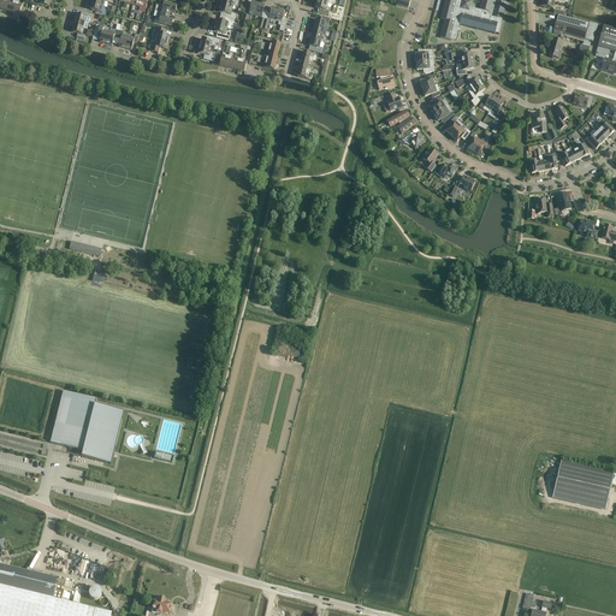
[(439,39),(445,40),(451,41),(450,40),(450,39),(455,41),(457,31),(460,33),(460,29),(458,29),(460,24),(490,33),(495,34),(496,33),(499,34),(502,23),(501,23),(502,19),(504,10),(507,4),(491,0),(481,0),(480,10),(471,7),(472,0),(445,0),(442,19),(440,19),(445,21),(440,37),(439,37),(439,39)]
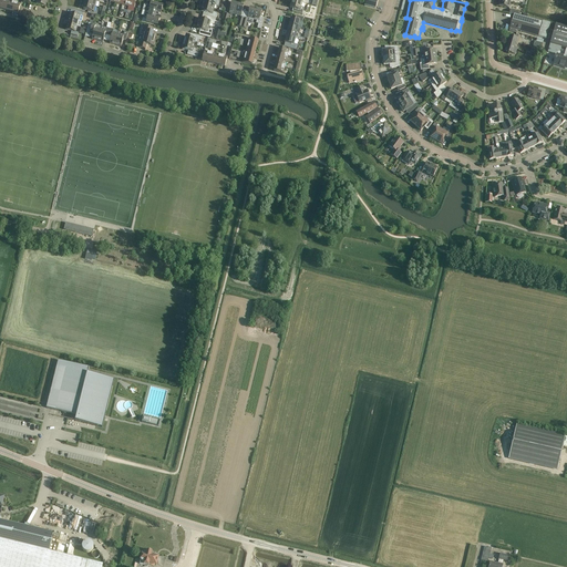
[(292,11),(298,13),(302,14),(303,10),(305,8),(301,7),(302,3),(292,1),(290,8),(292,9),(292,11)]
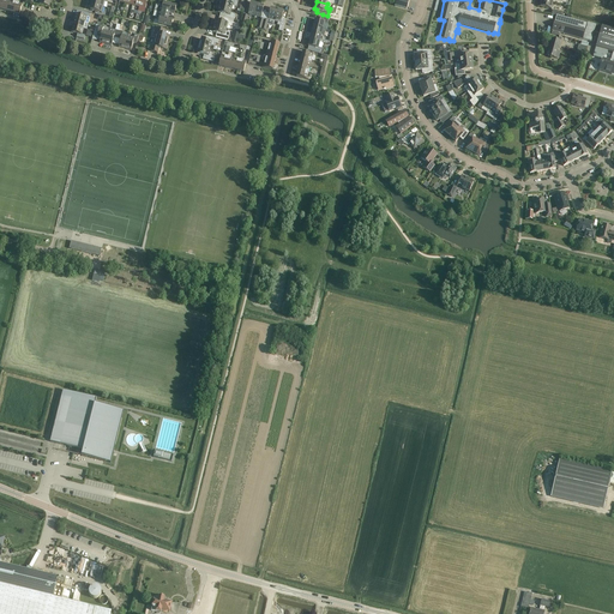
[(155,11),(167,14),(168,11),(174,13),(176,6),(164,2),(163,7),(160,6),(160,5),(156,5),(155,11)]
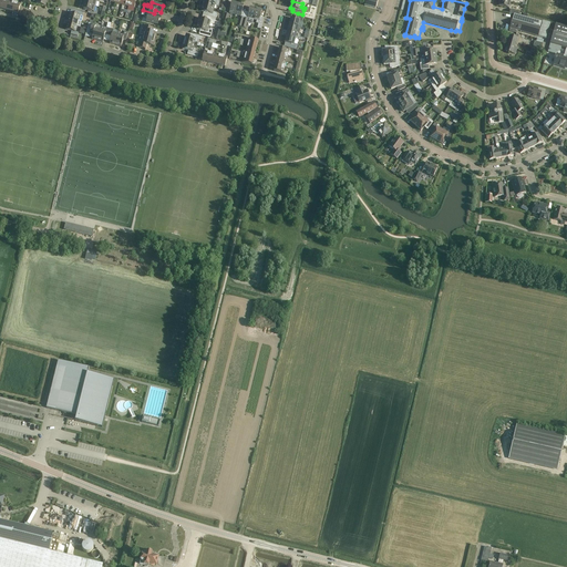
[(83,9),(92,11),(92,14),(98,16),(98,13),(94,12),(95,7),(84,4),(83,9)]
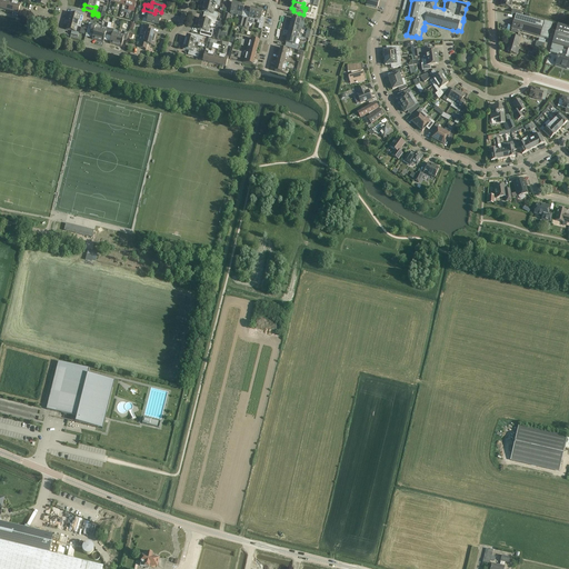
[(213,12),(215,9),(203,6),(201,11),(209,13),(208,17),(216,19),(218,13),(213,12)]
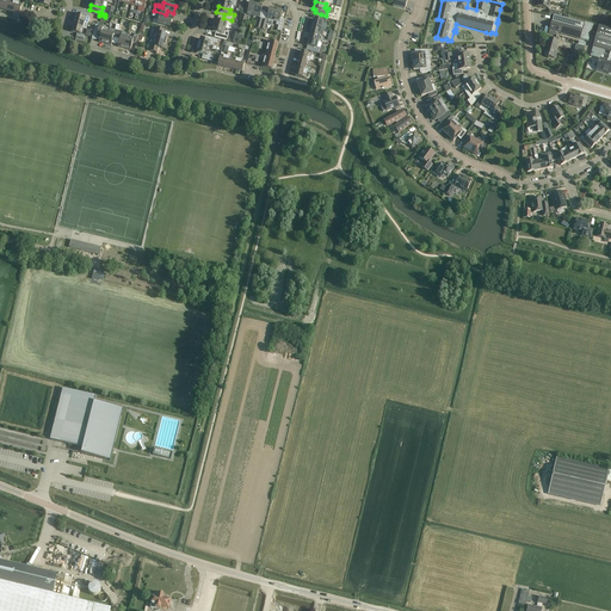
[(270,8),(266,19),(266,22),(263,20),(260,30),(264,30),(266,23),(272,25),(273,22),(276,10),(270,8)]
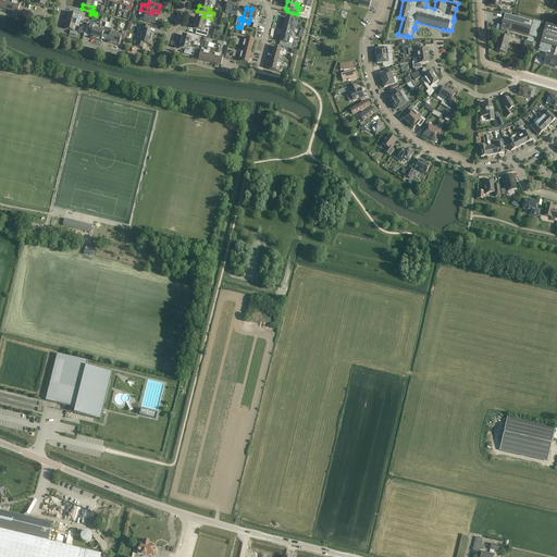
[(254,24),(252,28),(257,29),(259,20),(256,19),(258,11),(251,9),(249,20),(252,20),(251,23),(254,24)]
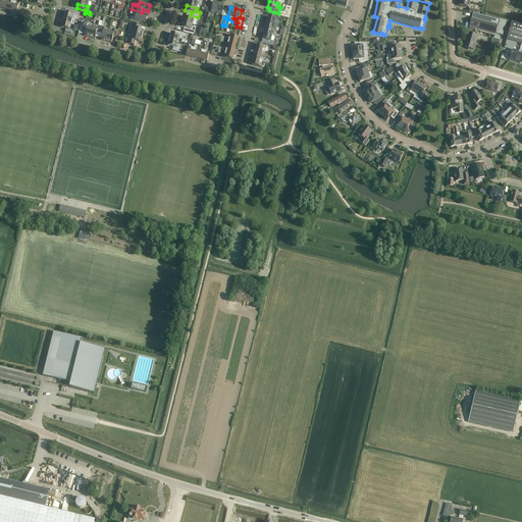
[(135,20),(141,21),(145,22),(147,16),(141,15),(142,12),(132,9),(131,13),(134,13),(134,15),(136,16),(135,20)]
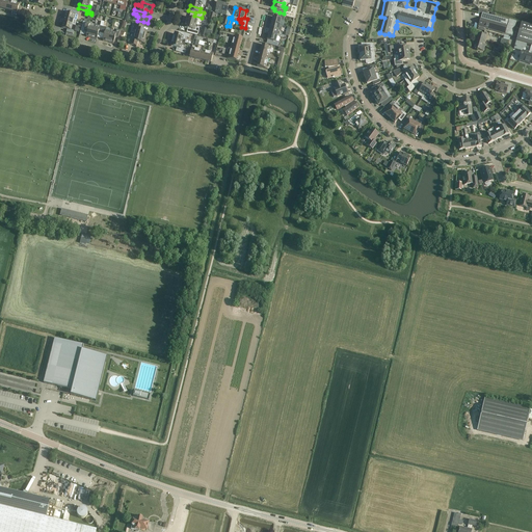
[(64,18),(77,21),(79,12),(72,10),(72,14),(65,12),(64,18)]
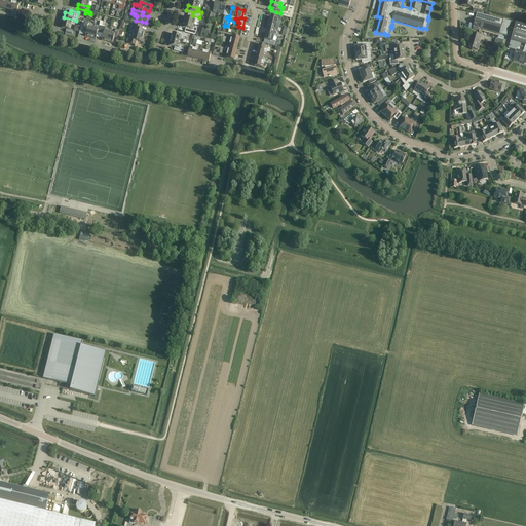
[(474,26),(473,29),(478,31),(479,31),(480,28),(499,34),(501,28),(501,26),(500,26),(502,21),(477,13),(476,19),(473,26),(474,26)]
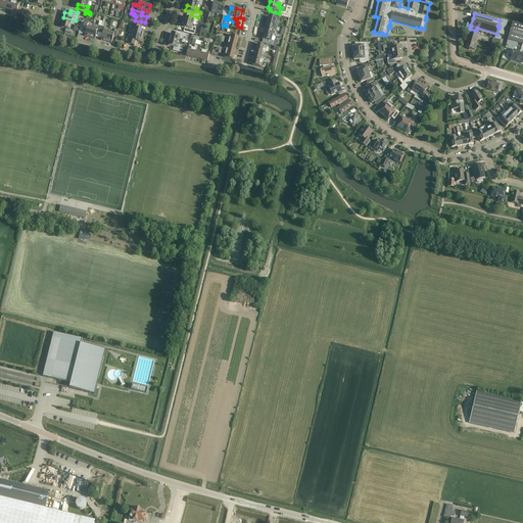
[(267,22),(275,25),(277,20),(279,20),(280,16),(273,14),(272,18),(268,17),(267,22)]
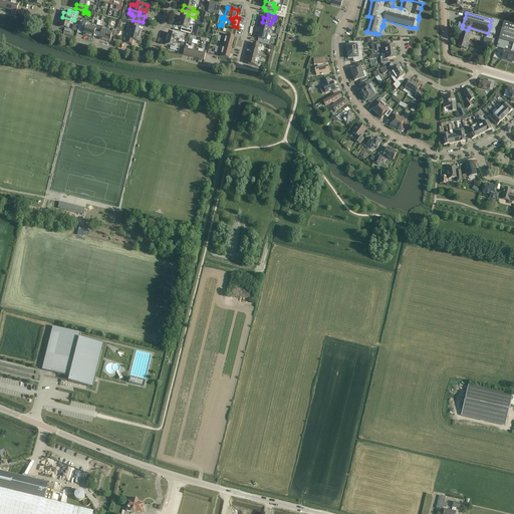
[(188,18),(181,16),(179,22),(189,24),(190,21),(194,22),(195,17),(188,15),(188,18)]
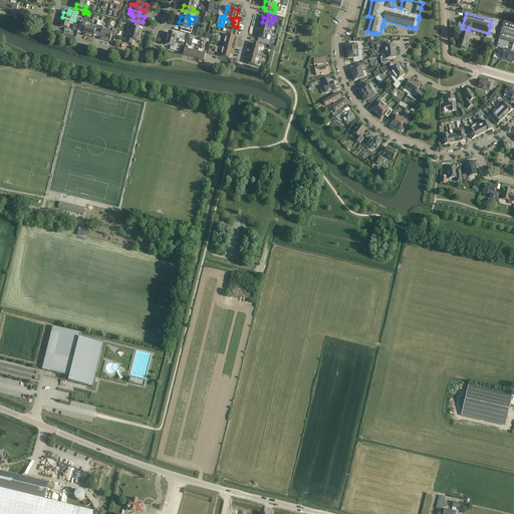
[(74,20),(62,17),(60,22),(70,24),(72,25),(74,20)]
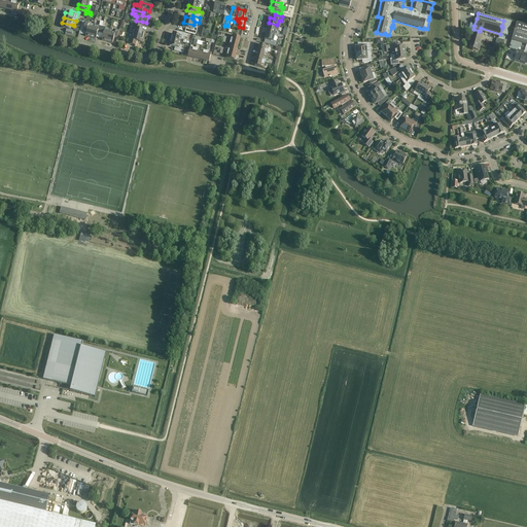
[(86,20),(85,23),(84,29),(86,30),(85,36),(91,38),(94,28),(94,25),(89,24),(89,21),(86,20)]
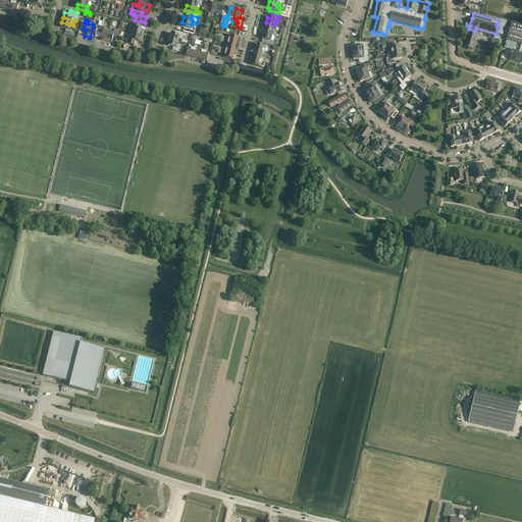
[(498,28),(496,34),(503,36),(507,21),(500,19),(498,25),(498,28)]
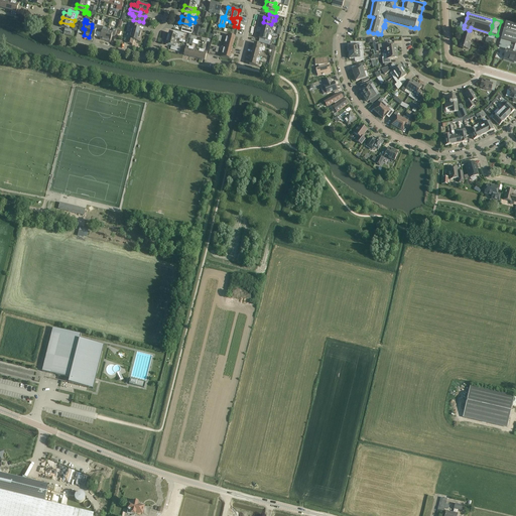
[(71,33),(72,29),(69,29),(71,24),(60,22),(59,27),(65,28),(65,31),(71,33)]
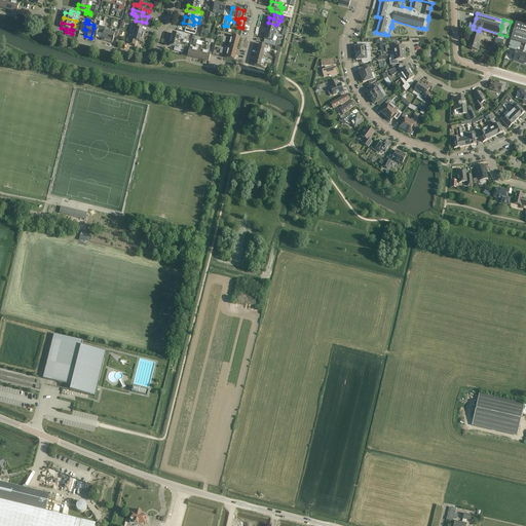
[(193,25),(183,23),(182,28),(192,30),(191,33),(195,34),(196,29),(193,28),(193,25)]
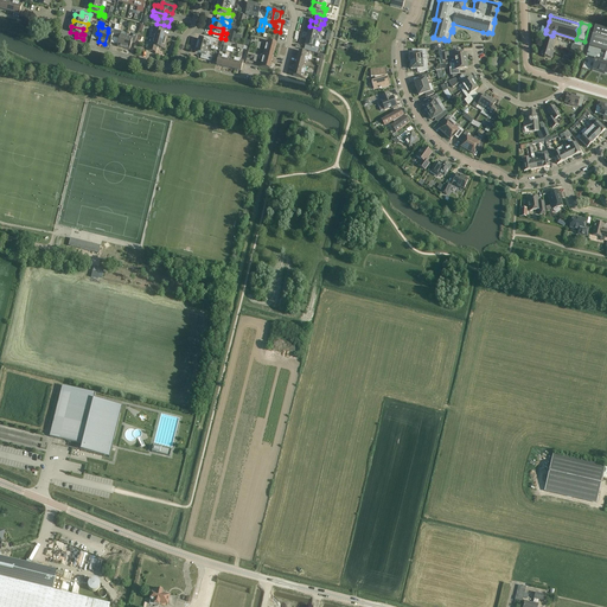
[(589,46),(586,56),(593,58),(600,55),(601,50),(606,52),(604,62),(598,59),(595,63),(593,69),(606,72),(606,29),(595,26),(589,46)]
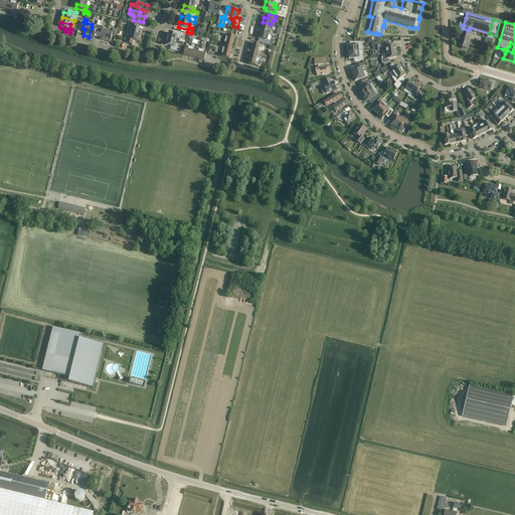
[(131,33),(141,36),(142,30),(136,28),(137,25),(131,23),(130,30),(132,30),(131,33)]
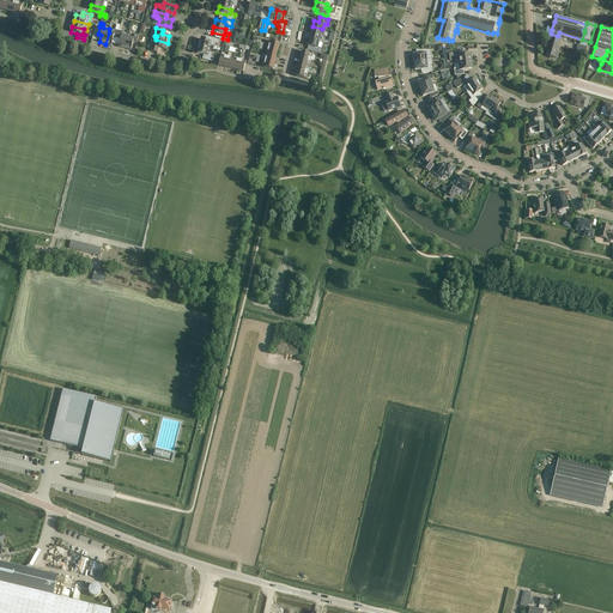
[(109,32),(105,44),(111,46),(114,38),(117,38),(119,31),(109,29),(109,32)]
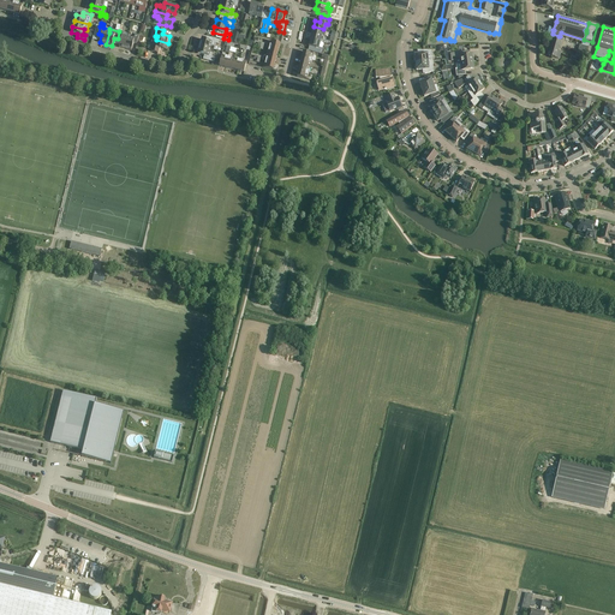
[(119,31),(118,39),(120,40),(119,47),(125,49),(129,37),(123,35),(123,33),(119,31)]
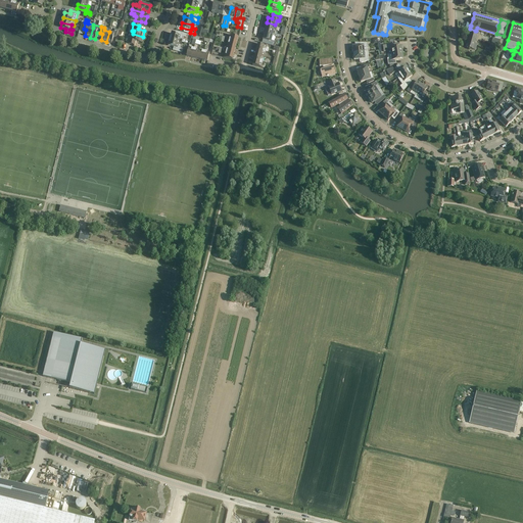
[(117,31),(114,30),(114,31),(114,33),(109,32),(106,42),(111,43),(113,37),(116,37),(117,31)]
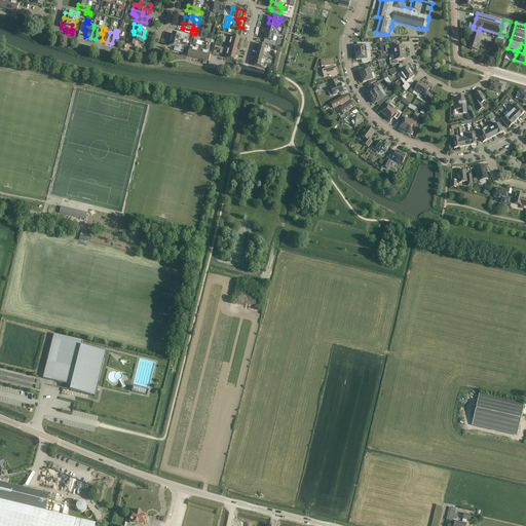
[(188,35),(186,34),(181,33),(181,36),(172,34),(171,40),(180,42),(180,39),(183,40),(184,37),(187,38),(188,35)]
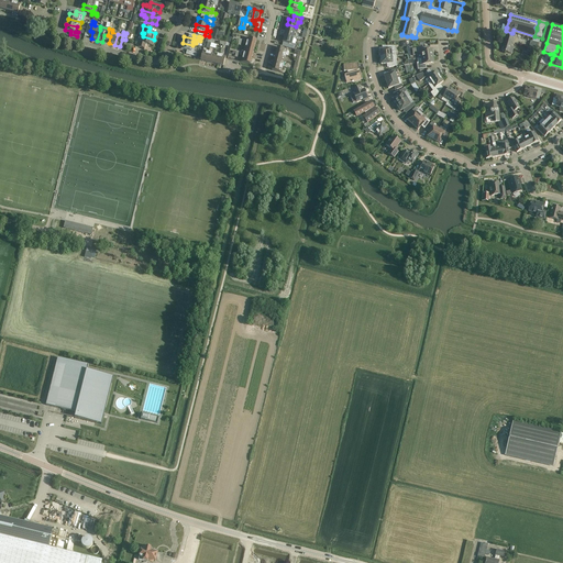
[(514,48),(511,47),(512,43),(511,43),(512,37),(505,35),(504,41),(504,42),(504,45),(504,46),(503,51),(505,52),(505,53),(506,52),(509,53),(511,54),(514,48)]
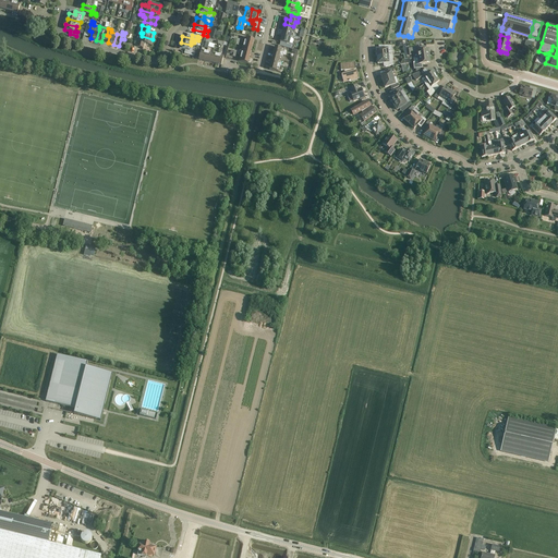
[(140,43),(137,41),(136,47),(143,48),(144,44),(152,46),(153,39),(142,36),(140,43)]
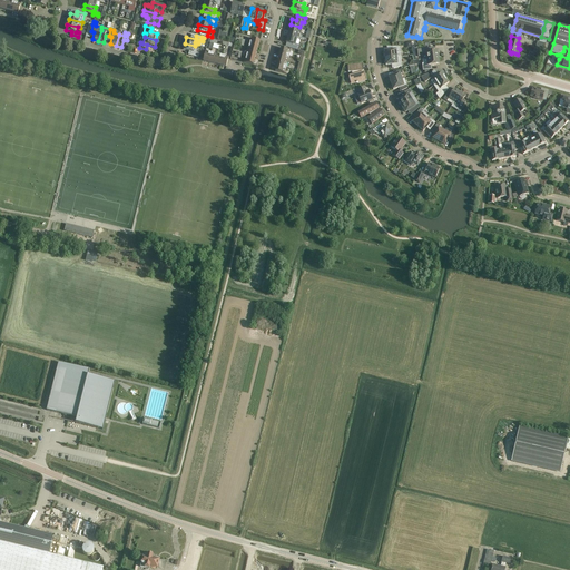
[(295,45),(297,39),(287,37),(286,42),(291,43),(290,48),(296,50),(298,46),(295,45)]
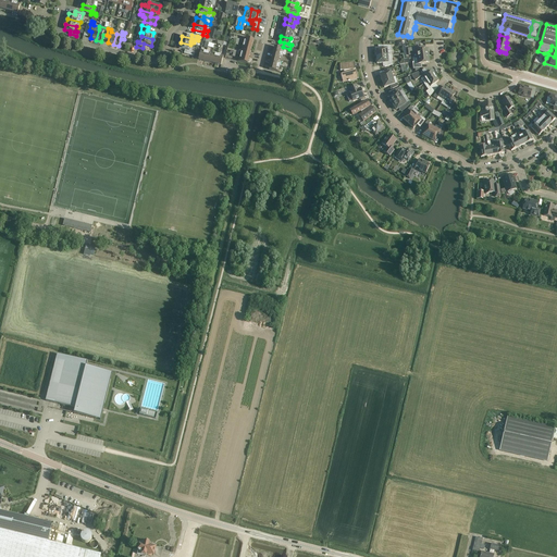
[(525,40),(523,47),(531,50),(533,44),(525,40)]
